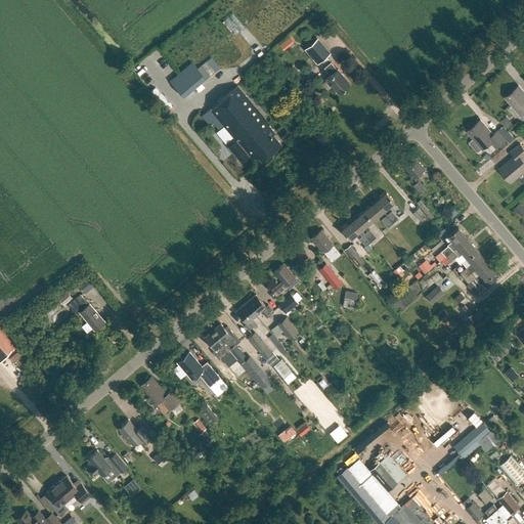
[(278,44),(284,50),(293,42),(288,36),(278,44)]
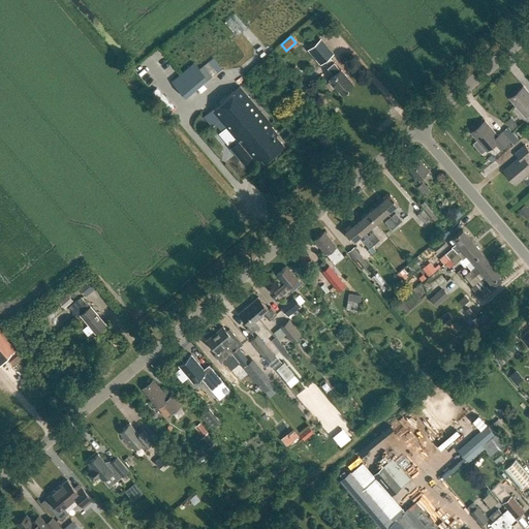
[(310,48),(322,62),(332,54),(320,40),(310,48)]
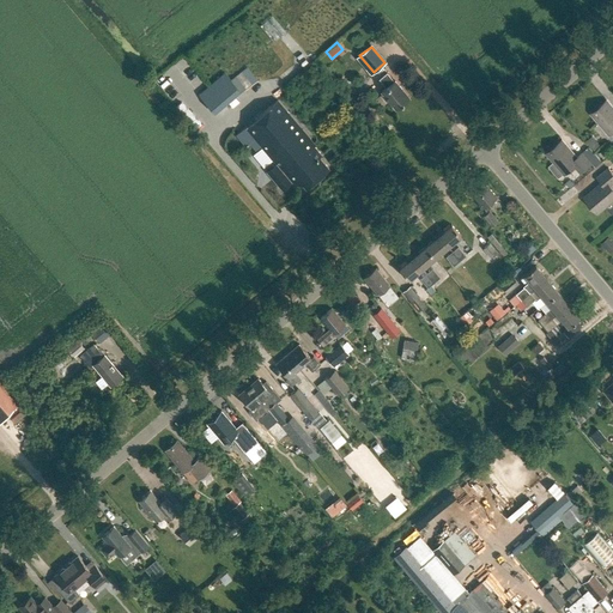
[(247,67),(242,71),(250,83),(256,79),(247,67)]
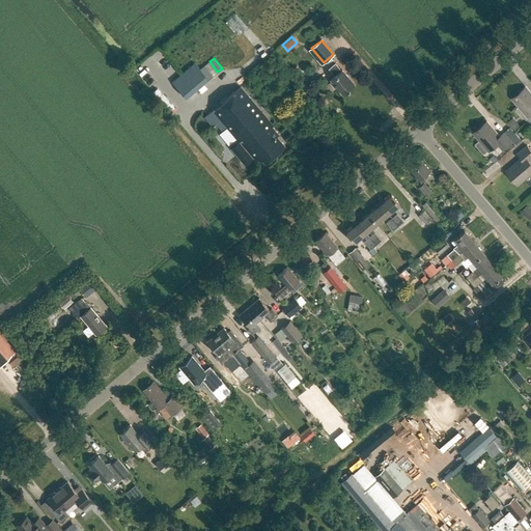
[(172,82),(186,98),(208,79),(200,68),(195,63),(172,82)]
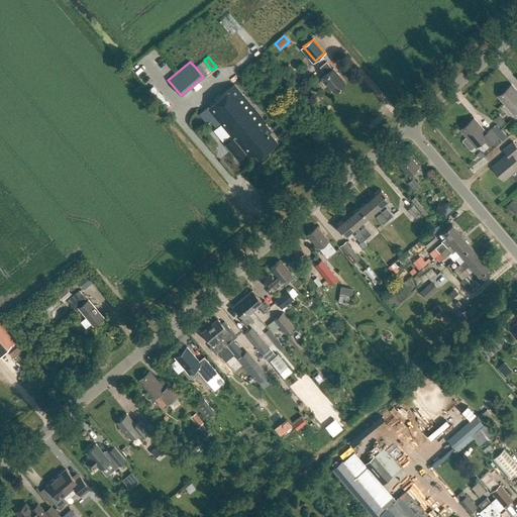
[(326,74),(322,77),(333,92),(344,82),(332,68),(332,69),(326,62),(320,67),(326,74)]
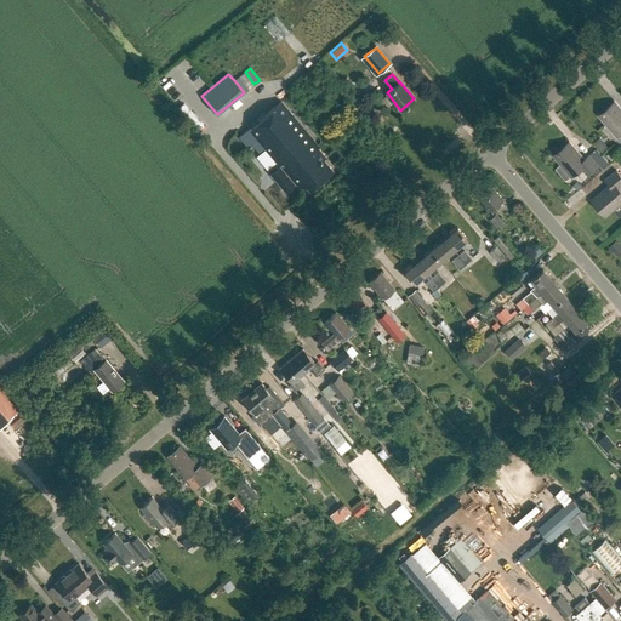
[(239,77),(234,80),(244,92),(249,89),(239,77)]
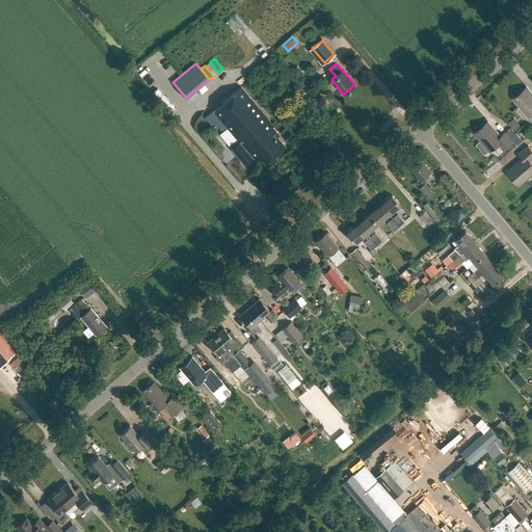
[(222,131),(228,128),(255,160),(263,159),(266,162),(285,145),(277,136),(280,134),(272,127),(273,126),(241,86),(205,116),(213,127),(216,124),(222,131)]
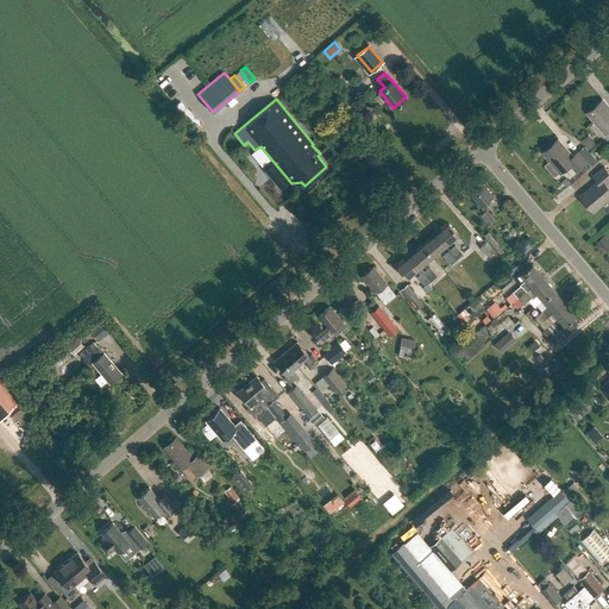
[(608,107),(603,100),(588,113),(606,133),(608,130),(608,107)]
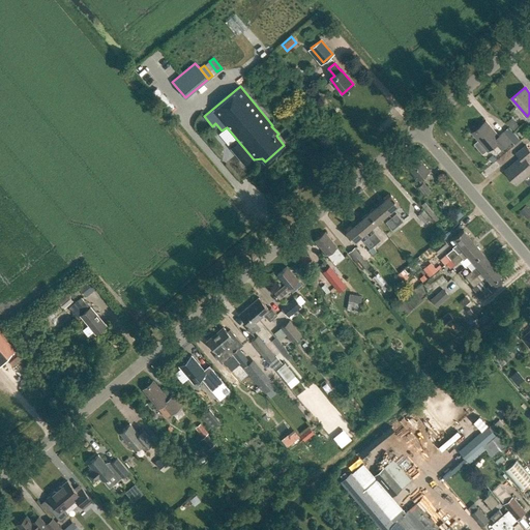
[(169,111),(174,107),(156,88),(152,92),(169,111)]
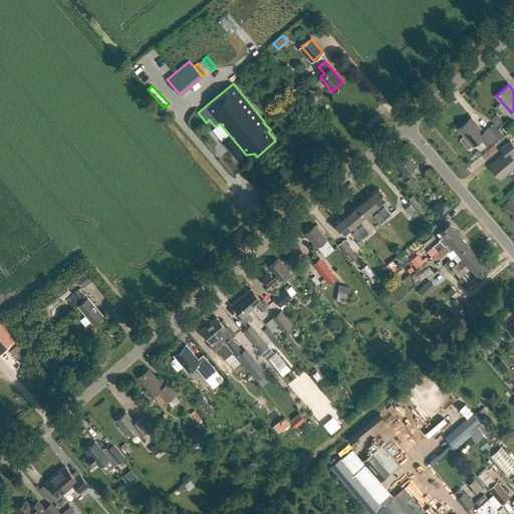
[(471,117),(459,129),(473,146),(481,139),(487,145),(496,138),(488,127),(483,132),(471,117)]
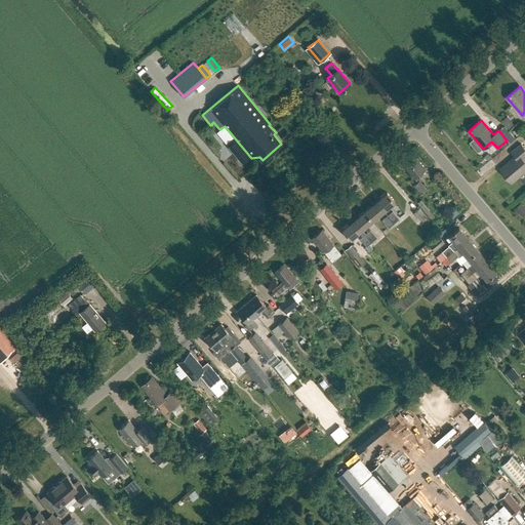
[(500,169),(512,182),(524,170),(524,161),(523,159),(524,156),(524,148),(521,144),(512,152),(516,157),(500,169)]
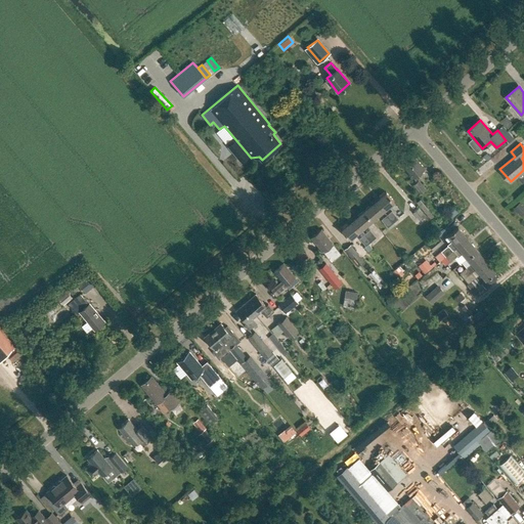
[(411,153),(400,162),(412,177),(424,168),(411,153)]
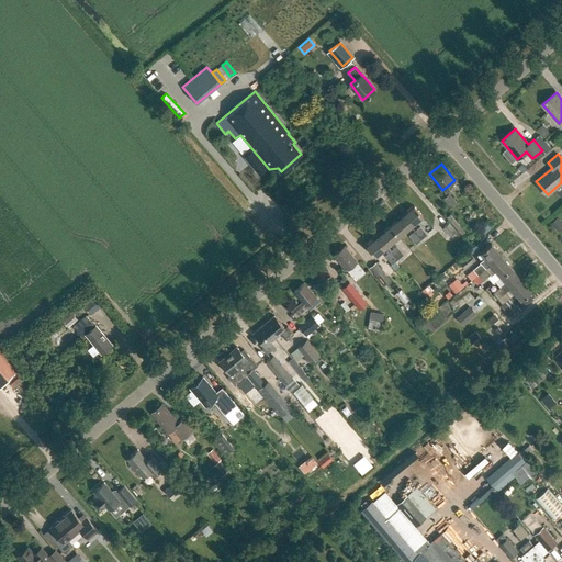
[(453,205),(457,202),(449,193),(446,195),(442,199),(450,208),(453,205)]
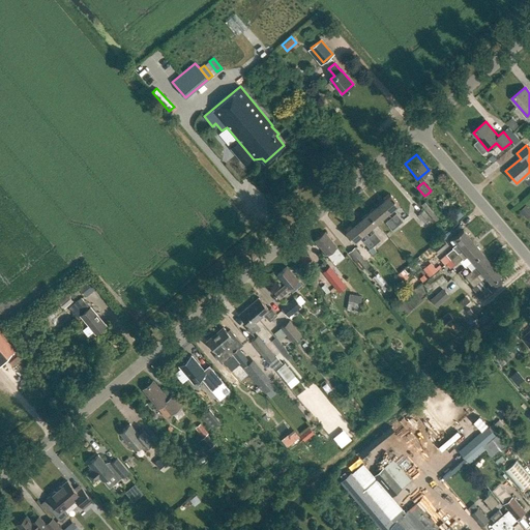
[(390,194),(379,203),(387,213),(399,204),(390,194)]
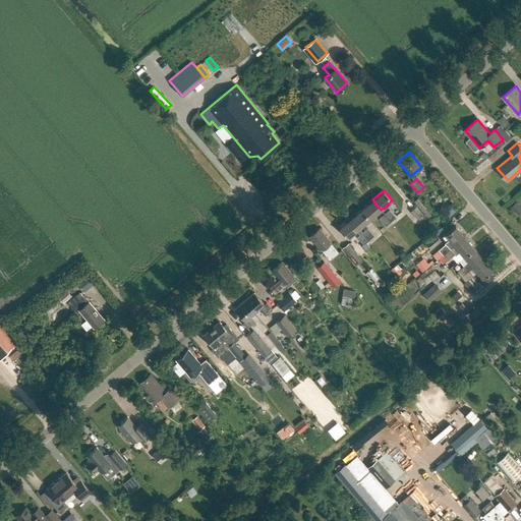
[(413,200),(427,217),(437,209),(423,192),(413,200)]
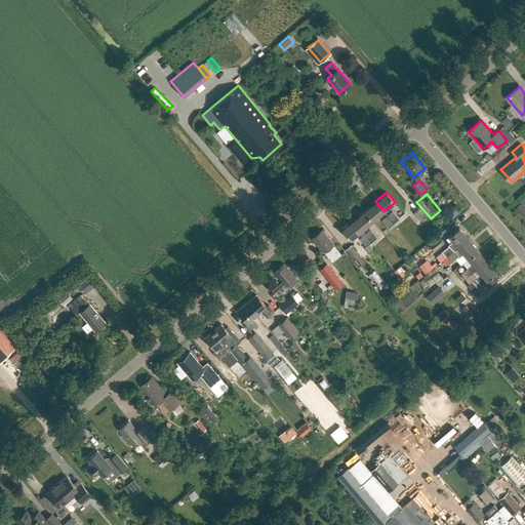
[(375,201),(364,210),(372,220),(384,211),(375,201)]
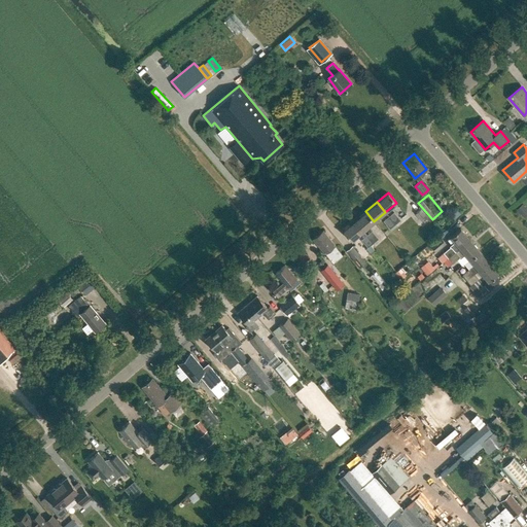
[(526,208),(524,205),(518,210),(524,218),(526,215),(526,208)]
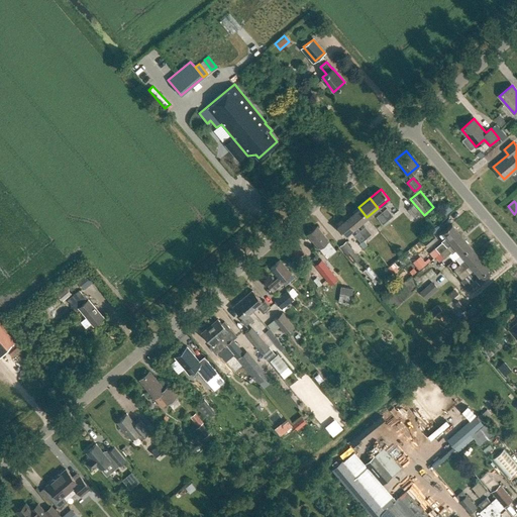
[(347,217),(367,239),(372,235),(366,227),(362,231),(356,225),(367,217),(358,207),(347,217)]
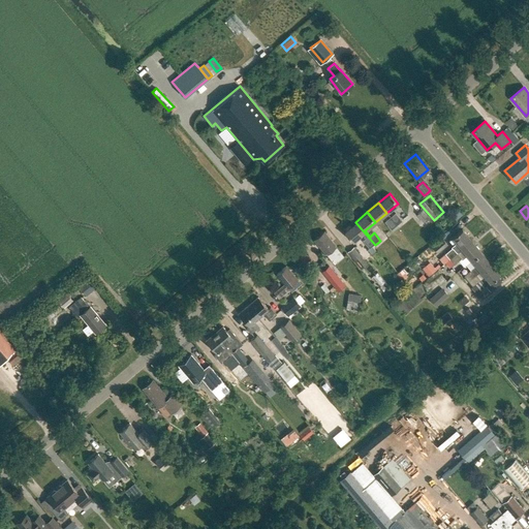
[(383,221),(391,229),(401,220),(395,212),(383,221)]
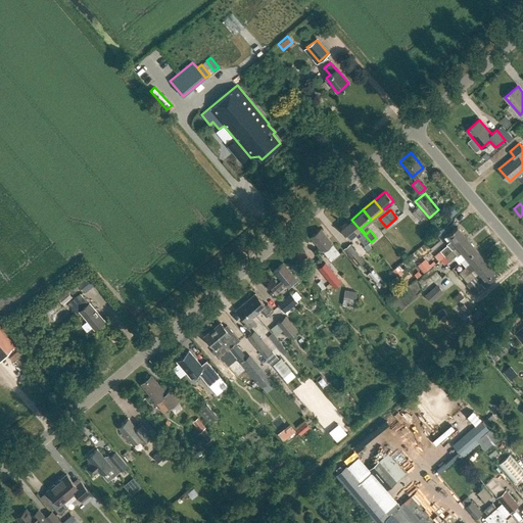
[(413,214),(420,223),(425,219),(418,209),(413,214)]
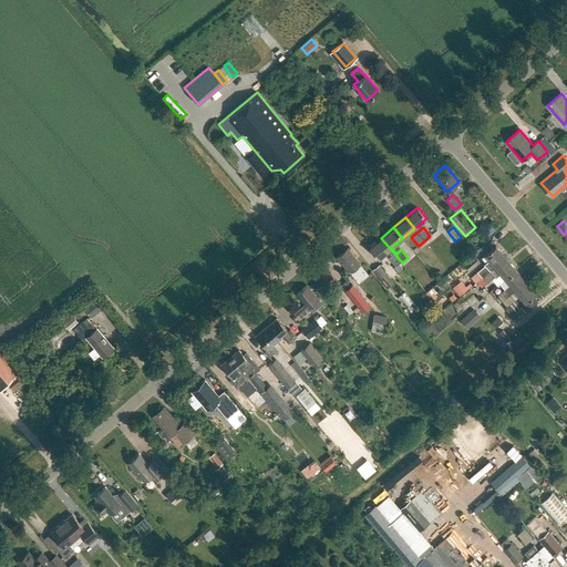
[(394,269),(399,275),(403,270),(399,266),(402,263),(381,238),(369,248),(378,258),(388,250),(393,257),(390,259),(397,267),(394,269)]
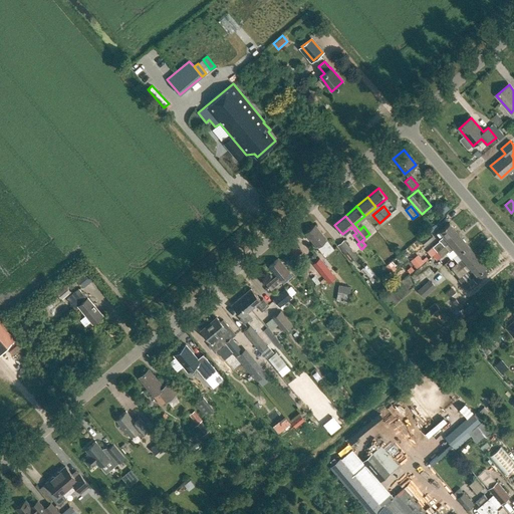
[(432,255),(458,234),(449,223),(440,231),(444,236),(439,240),(439,241),(433,246),(436,250),(431,254),(432,255)]
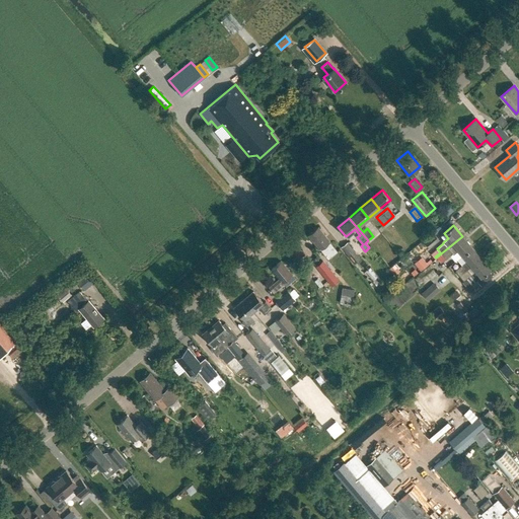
[(319,248),(320,248),(326,257),(336,250),(328,242),(328,241),(317,227),(308,234),(319,248)]
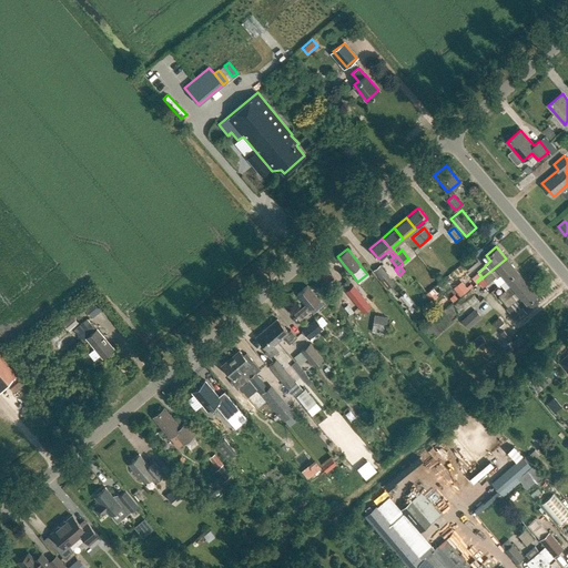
[(433,262),(436,255),(429,252),(426,257),(433,262)]
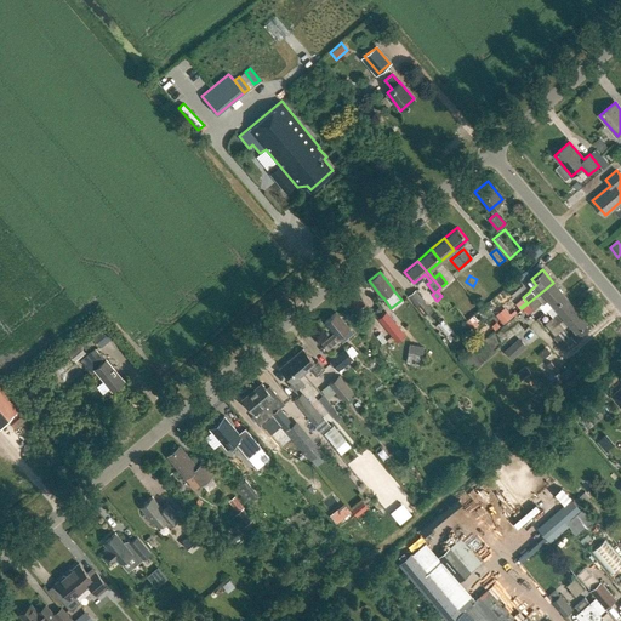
[(518,281),(507,291),(513,300),(525,290),(518,281)]
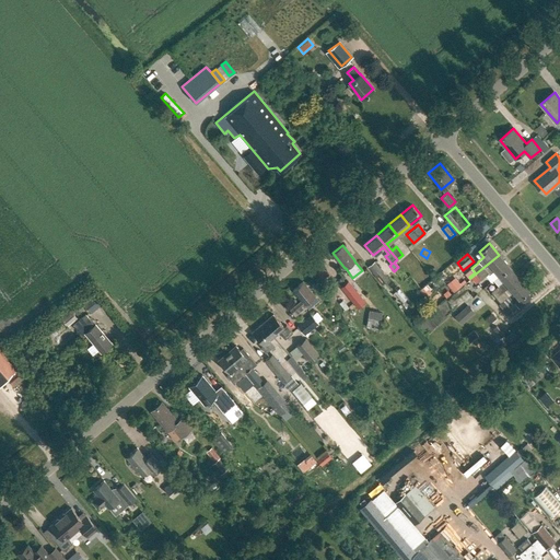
[(494,278),(498,275),(509,267),(499,255),(470,278),(476,283),(480,279),(481,279),(488,273),(488,275),(491,272),(494,278)]
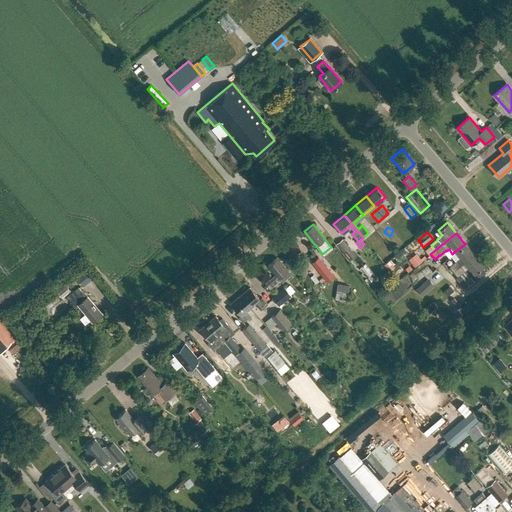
[(340,238),(335,242),(343,253),(349,249),(340,238)]
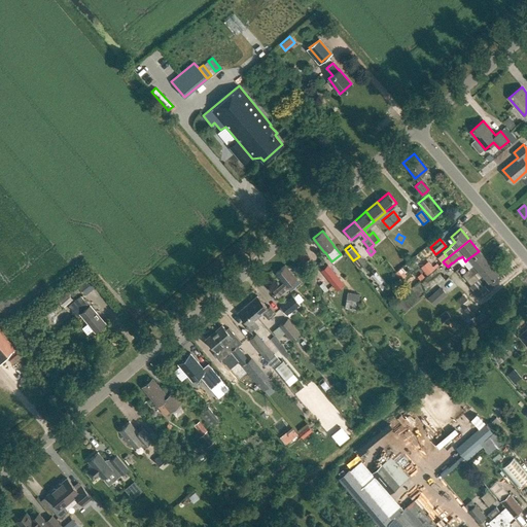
[(479,270),(488,261),(479,251),(468,258),(473,265),(462,275),(466,280),(479,270)]
